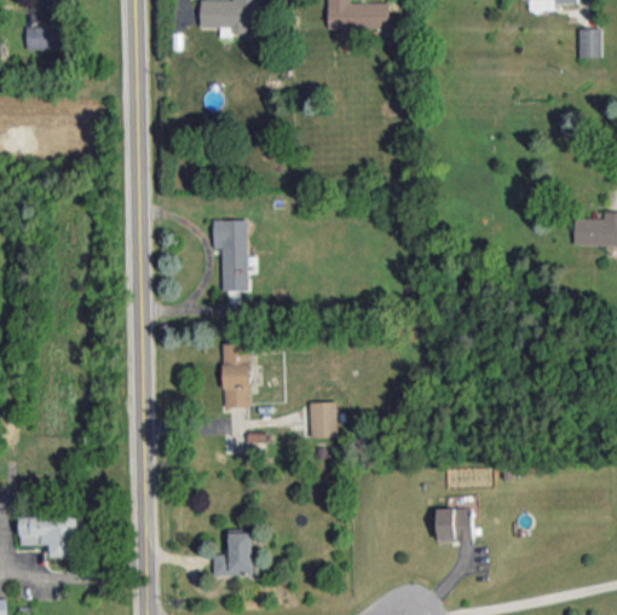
[(200,29),(220,29),(220,35),(259,35),(259,0),(232,0),(234,1),(200,1),(200,29)]
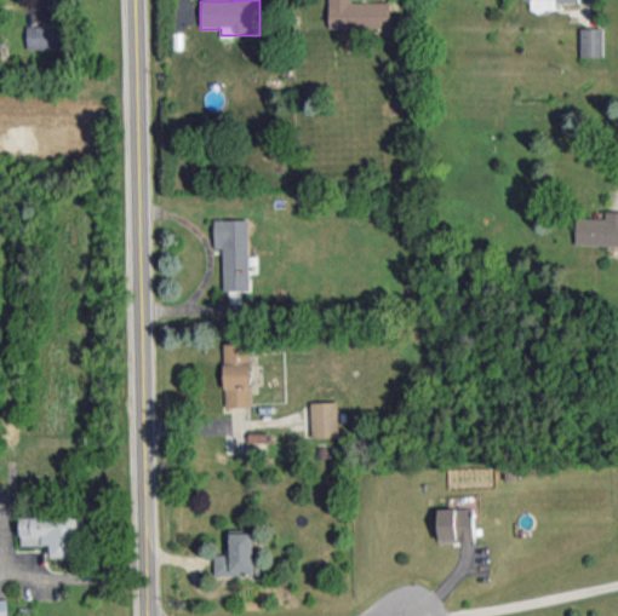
[(390,32),(389,4),(350,4),(350,0),(327,0),(328,30),(341,30),(341,42),(358,42),(358,32),(390,32)]
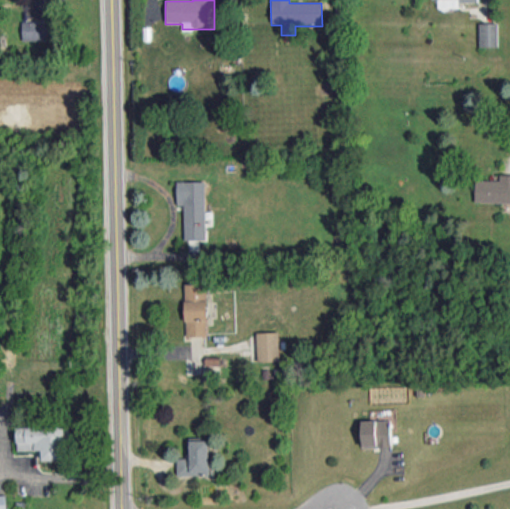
[(477,4),(476,0),(430,0),(431,1),(437,1),(437,11),(457,11),(457,4),(477,4)]
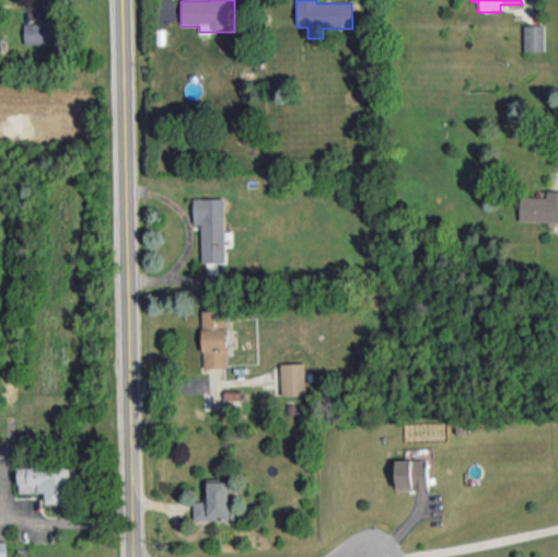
[(51,25),(23,25),(23,46),(51,46),(51,25)]
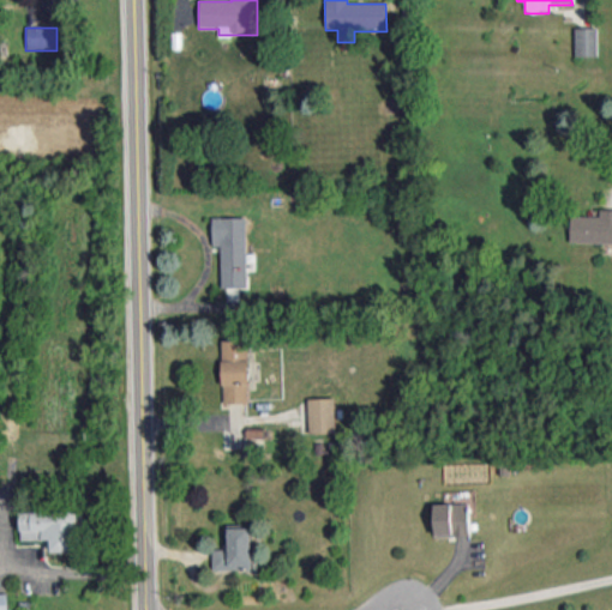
[(574,59),(595,59),(595,30),(574,30),(574,59)]
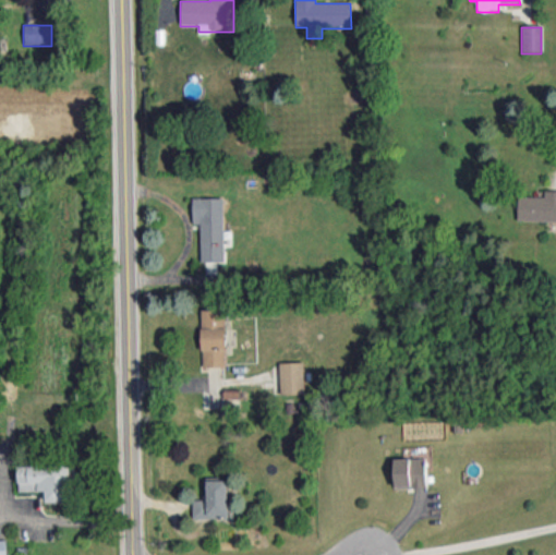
[(543,198),(517,198),(517,222),(555,222),(555,192),(543,192),(543,198)]
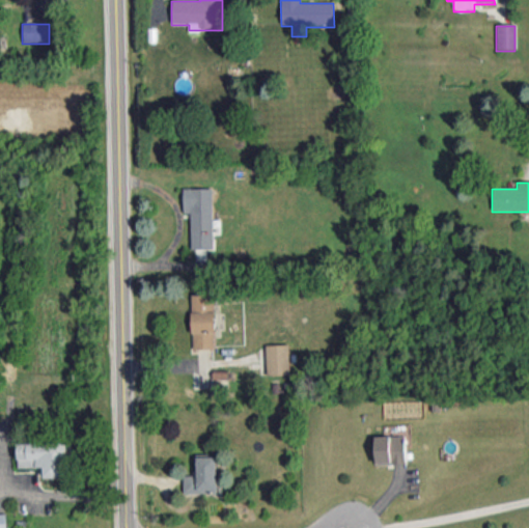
[(191,251),(213,251),(212,190),(183,190),(183,215),(190,215),(191,251)]
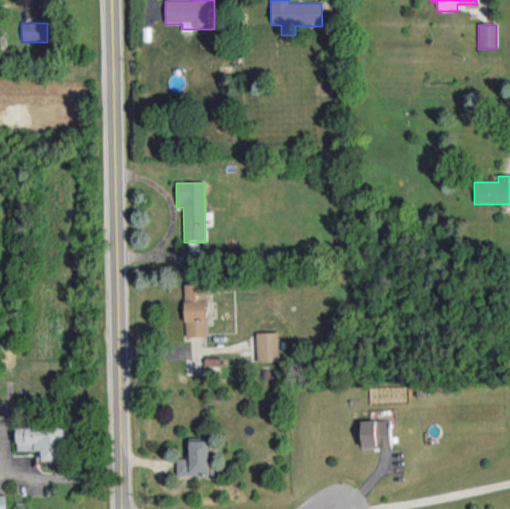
[(206,338),(205,285),(184,286),(185,339),(206,338)]
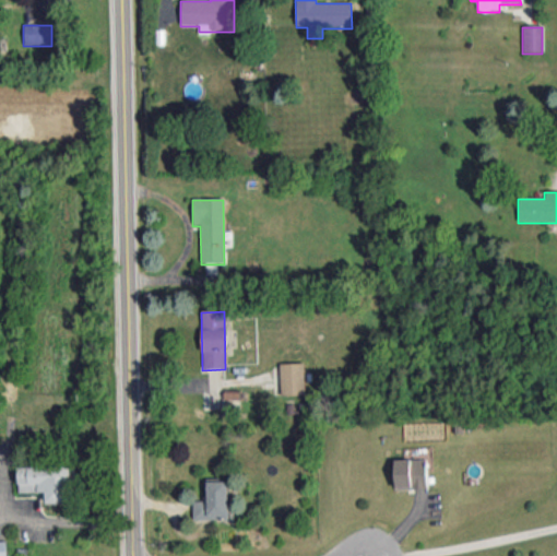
[(304,395),(303,365),(280,365),(281,397),(304,395)]
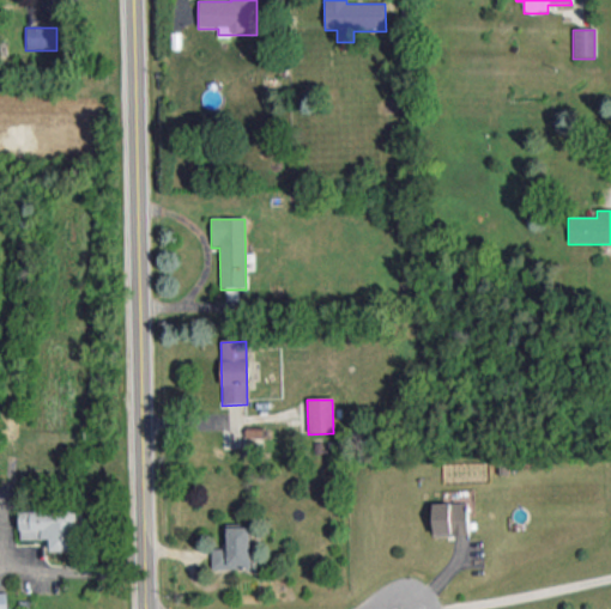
[(433,537),(467,536),(466,505),(433,505),(433,537)]
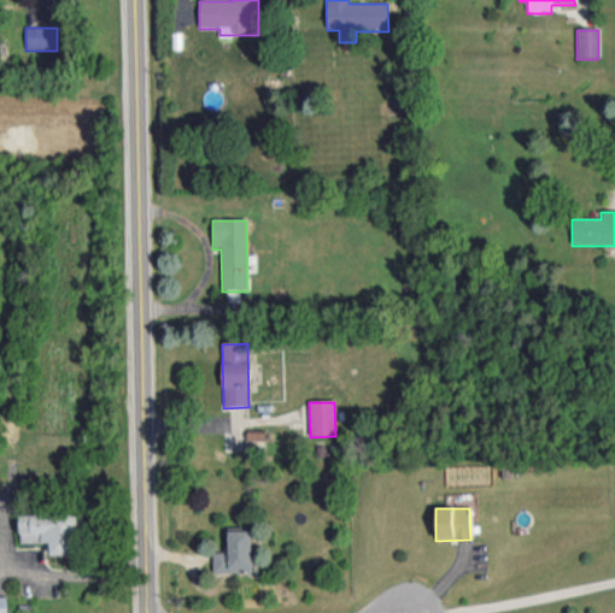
[(21,544),(50,544),(51,556),(77,556),(76,516),(19,517),(21,544)]
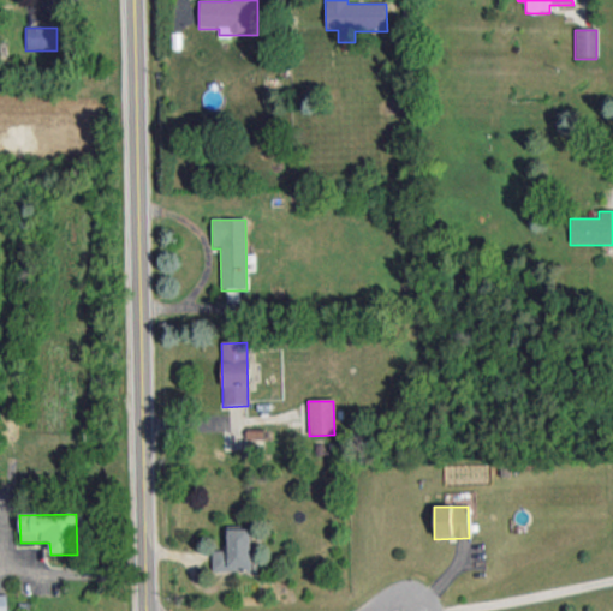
[(250,528),(227,528),(227,552),(212,552),(213,573),(251,573),(250,528)]
